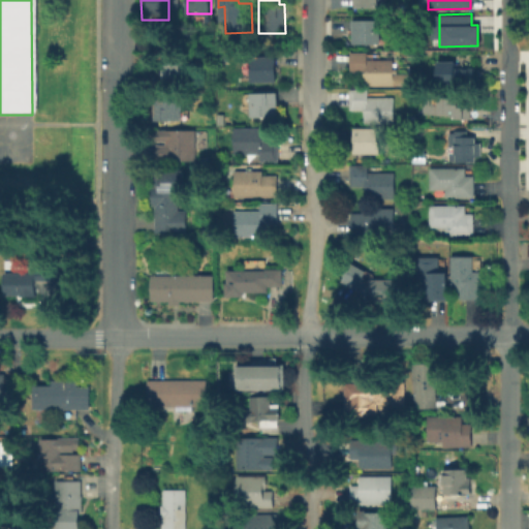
[(383,21),(383,45),(355,45),(355,22),(383,21)]
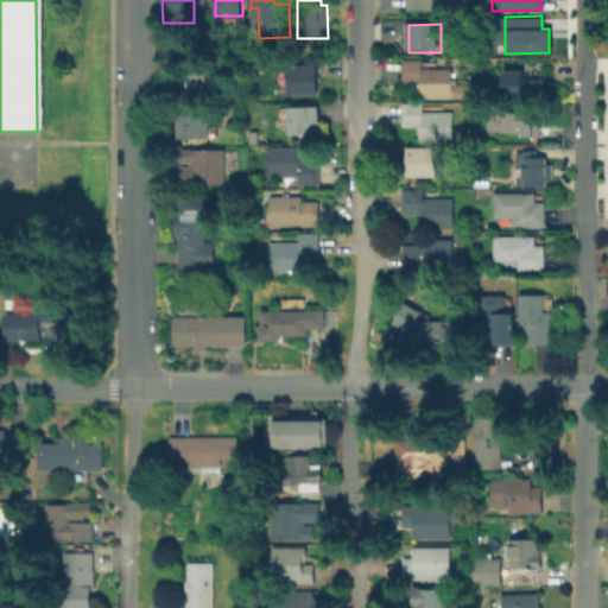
[(472,86),(472,94),(454,95),(454,100),(420,100),(420,86),(405,86),(405,62),(424,61),(424,70),(454,70),(454,86),(472,86)]
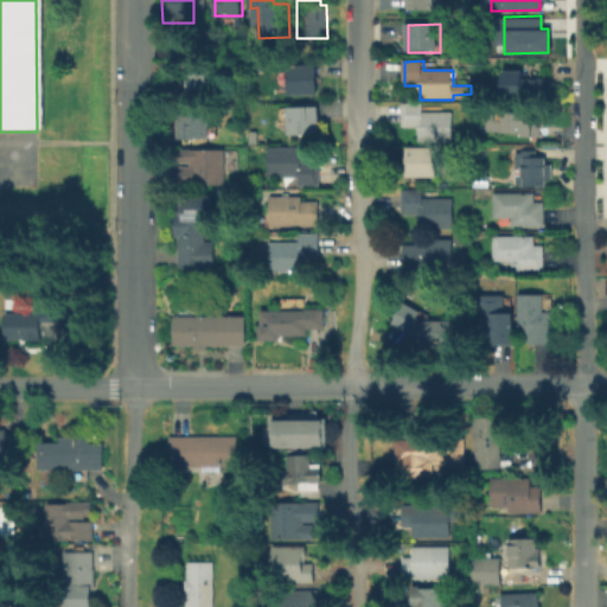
[(208,96),(179,95),(180,64),(208,65),(208,96)]
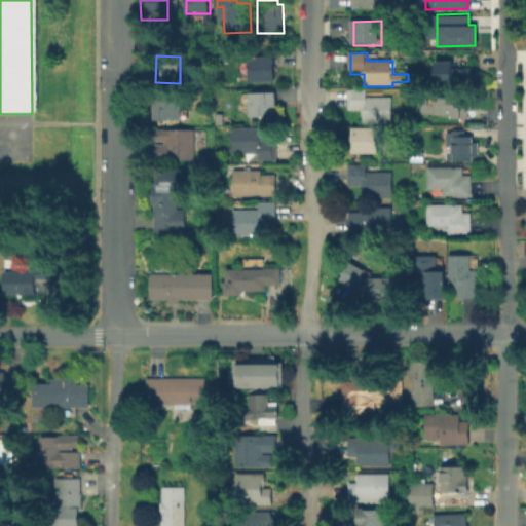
[(275,82),(250,82),(250,69),(251,69),(251,57),(274,57),(275,82)]
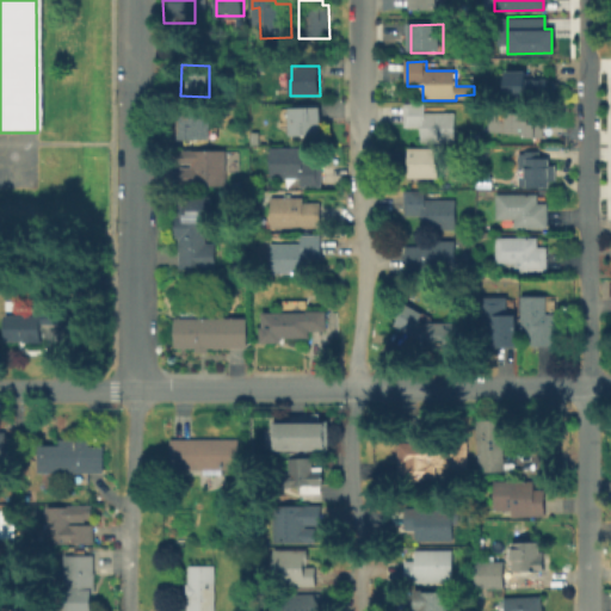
[(555,75),(556,96),(507,96),(507,68),(528,68),(528,76),(555,75)]
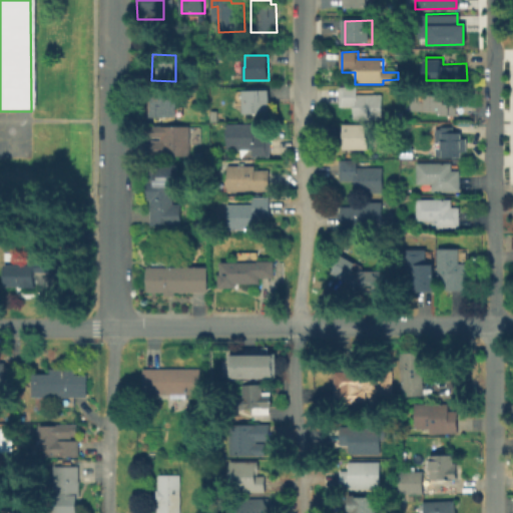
[(382,94),(382,120),(354,120),(353,107),(340,107),(340,87),(357,87),(357,95),(382,94)]
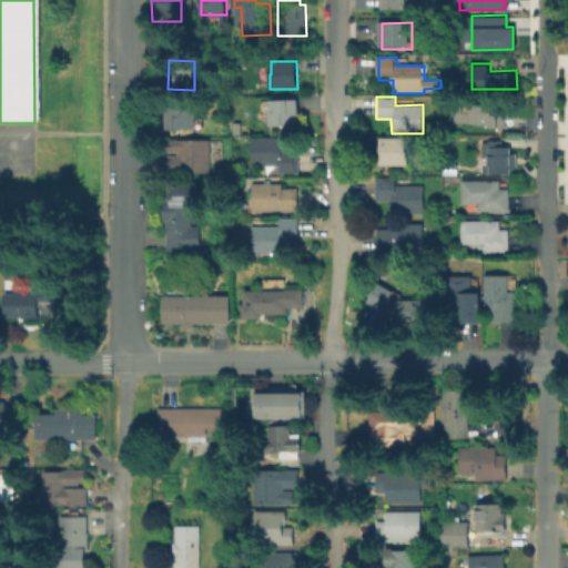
[(301,100),(301,125),(271,127),(271,100),(301,100)]
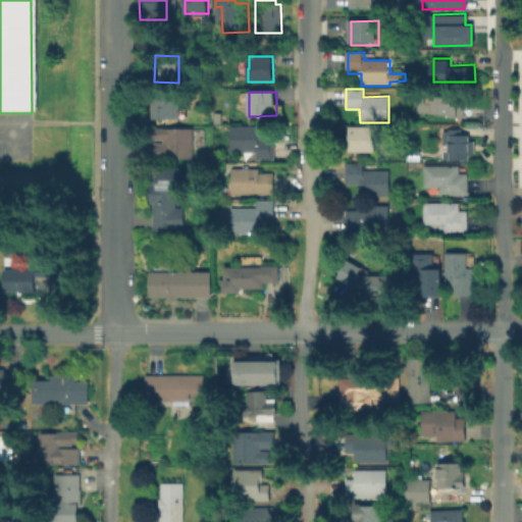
[(461,92),(461,104),(466,105),(465,117),(448,116),(448,112),(418,112),(418,95),(449,95),(449,92),(461,92)]
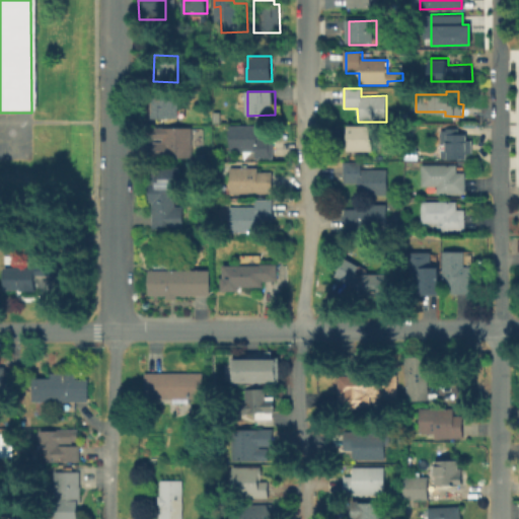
[(173,121),(142,121),(142,94),(173,94),(173,121)]
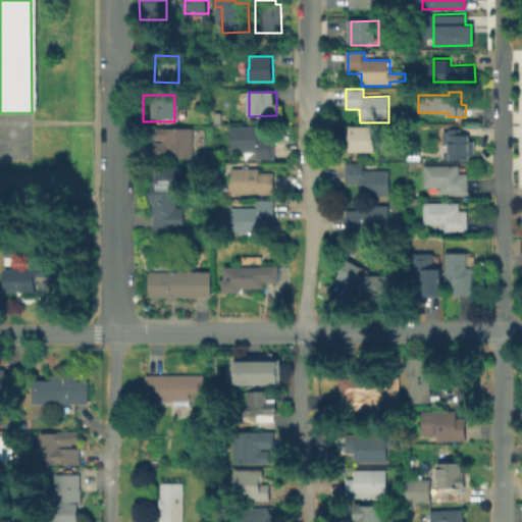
[(274,138),(274,160),(257,160),(257,152),(232,152),(231,126),(267,125),(268,137),(274,138)]
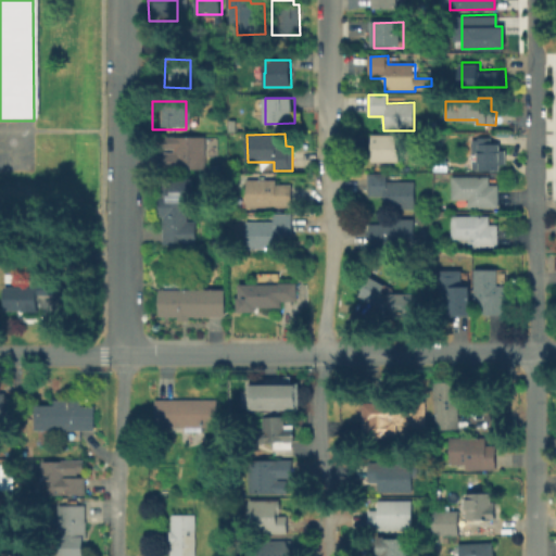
[(400,135),(400,148),(402,148),(402,162),(375,162),(375,135),(400,135)]
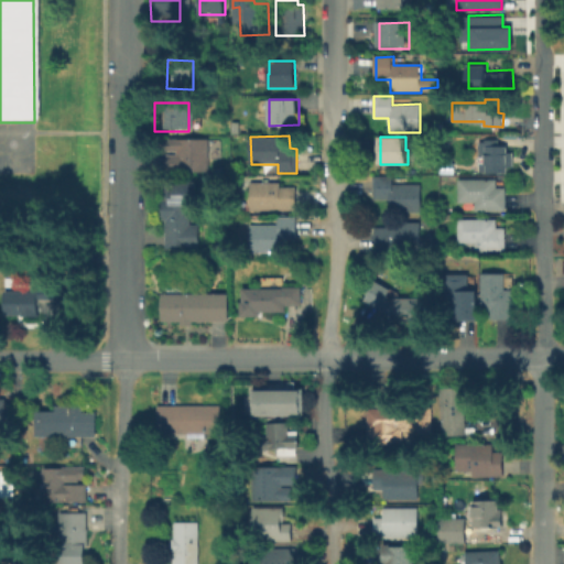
[(205,171),(162,171),(162,158),(173,158),(173,152),(164,152),(164,141),(205,141),(205,171)]
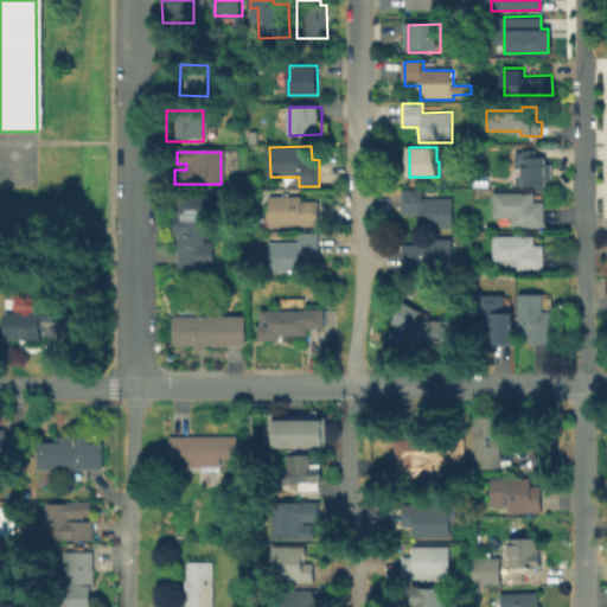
[(548,157),(548,164),(553,164),(554,178),(547,178),(547,185),(523,186),(523,168),(518,168),(518,159),(524,159),(524,157),(548,157)]
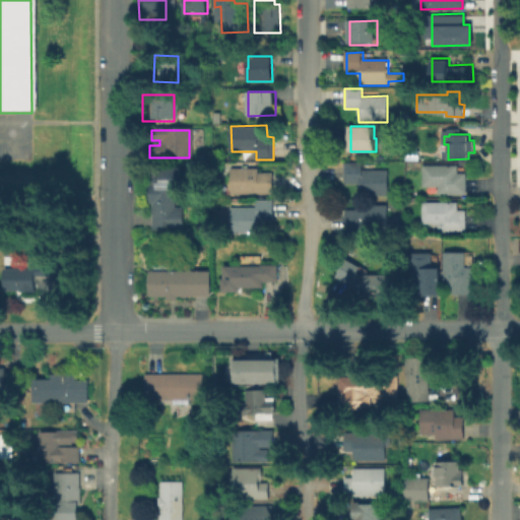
[(388,170),(388,195),(360,196),(359,184),(344,184),(344,163),(362,163),(362,171),(388,170)]
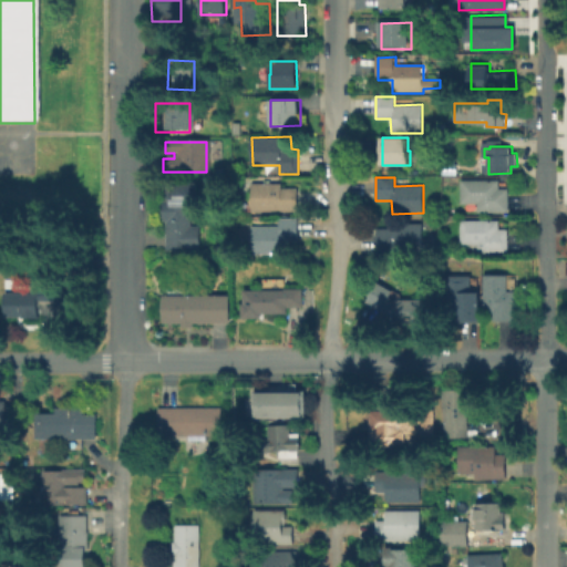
[(509,187),(509,210),(478,212),(478,203),(462,203),(461,179),(501,179),(501,187),(509,187)]
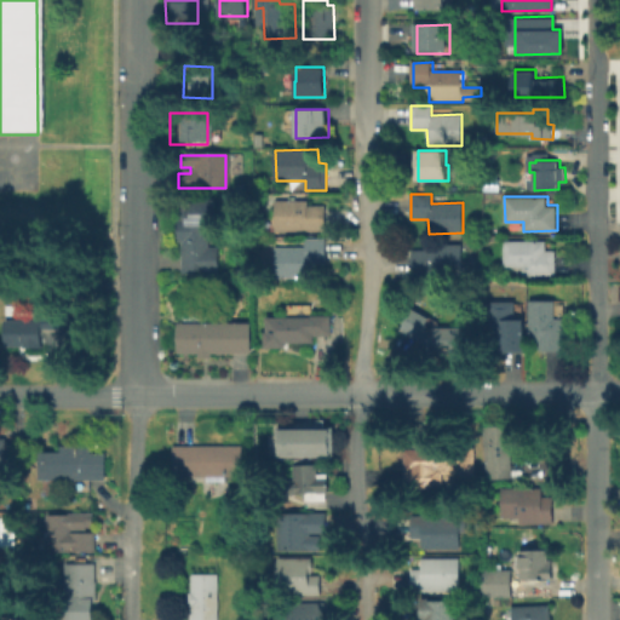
[(323,204),(323,230),(274,230),(273,199),(306,199),(306,205),(323,204)]
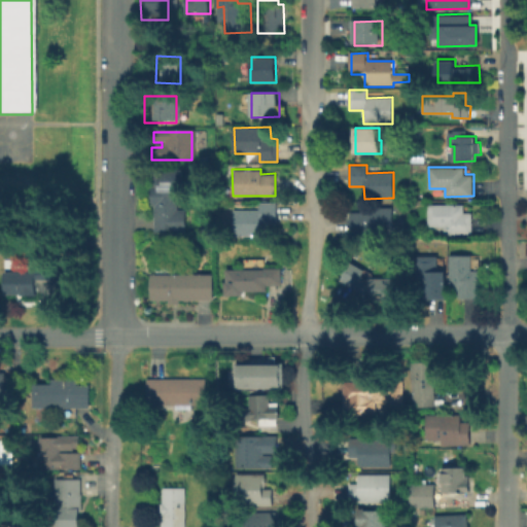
[(183,235),(152,235),(152,208),(145,208),(145,189),(150,189),(150,172),(184,172),(184,189),(174,189),(174,211),(182,211),(183,235)]
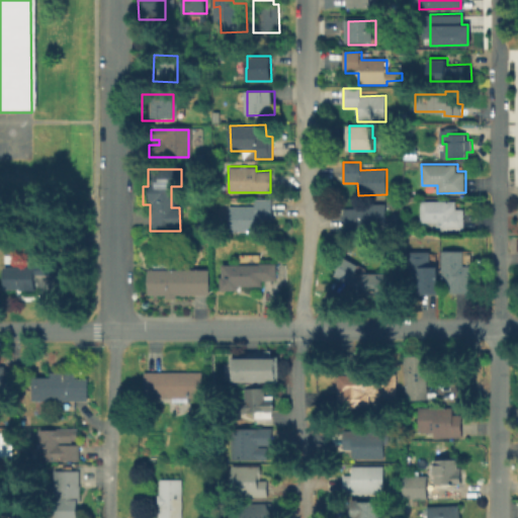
[(271,197),(272,219),(257,219),(257,231),(230,231),(230,205),(254,205),(254,198),(271,197)]
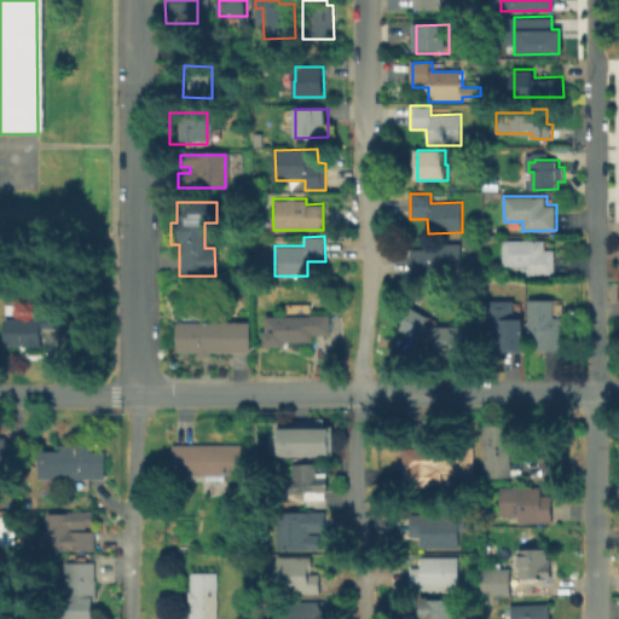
[(555,249),(555,275),(521,276),(521,275),(509,275),(509,266),(503,266),(503,241),(545,239),(545,249),(555,249)]
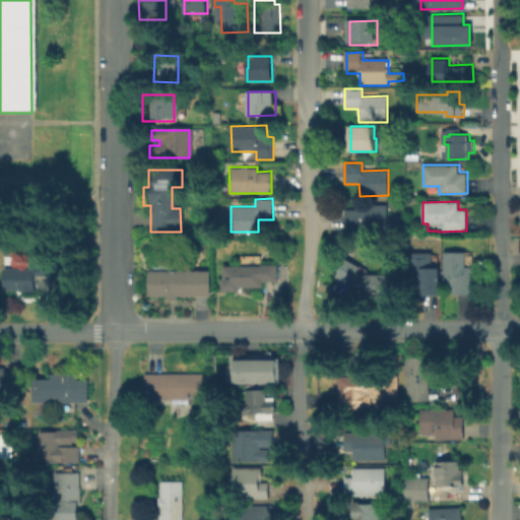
[(388,204),(389,231),(346,231),(345,209),(361,209),(361,205),(388,204)]
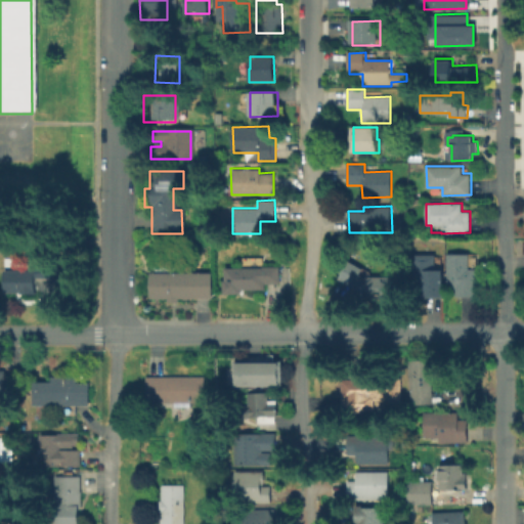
[(443,246),(443,256),(437,256),(438,265),(444,265),(444,295),(424,296),(423,288),(416,288),(416,253),(432,253),(432,246),(443,246)]
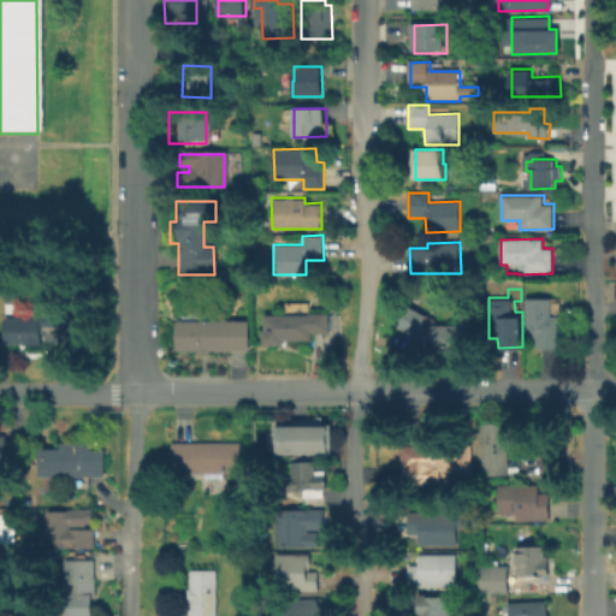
[(562,313),(562,345),(537,344),(537,336),(527,336),(527,295),(552,295),(552,313),(562,313)]
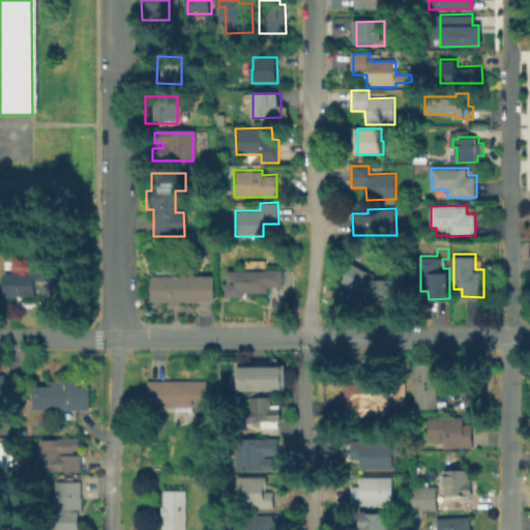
[(405,280),(405,308),(388,308),(388,300),(369,300),(369,297),(343,282),(354,263),(367,271),(365,276),(370,280),(405,280)]
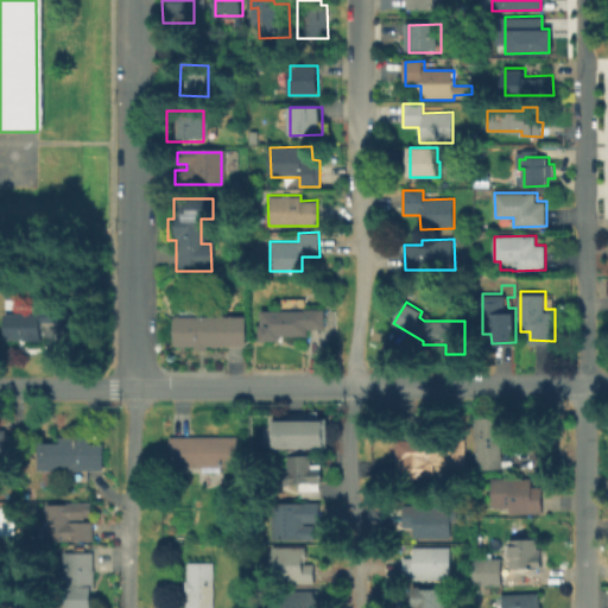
[(325,308),(325,329),(308,329),(309,335),(279,336),(279,340),(258,340),(258,324),(261,324),(261,310),(305,309),(305,308),(325,308)]
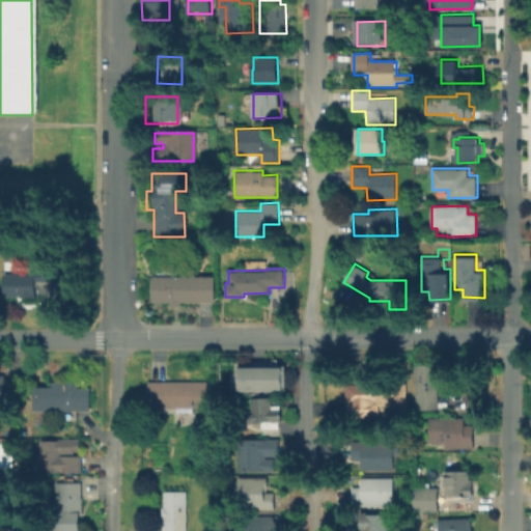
[(36,299),(1,299),(1,274),(36,274),(36,299)]
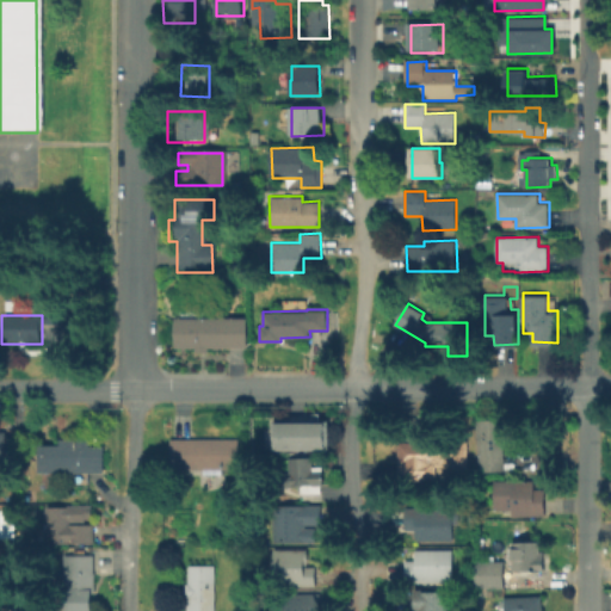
[(244,349),(202,349),(202,355),(189,355),(189,349),(168,349),(168,320),(244,319),(244,349)]
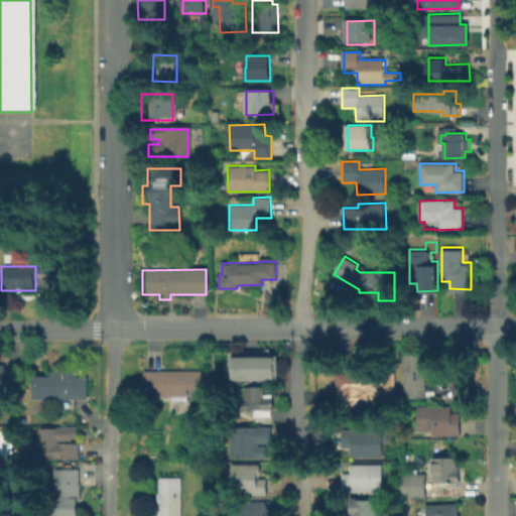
[(427,396),(406,397),(404,354),(425,353),(427,396)]
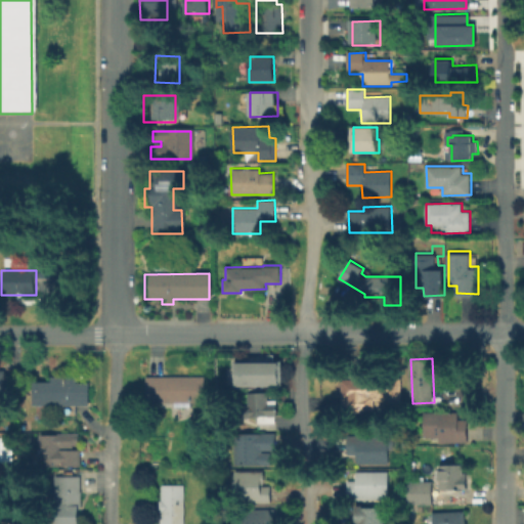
[(285,359),(286,384),(237,386),(237,359),(285,359)]
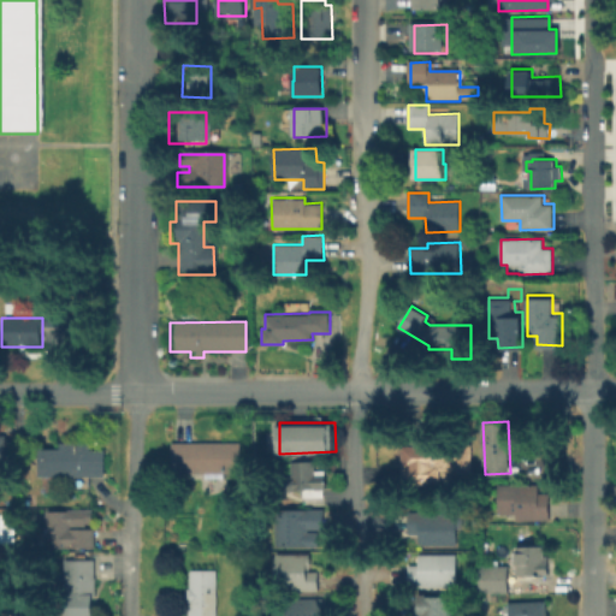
[(9,478),(0,478),(0,439),(10,439),(9,478)]
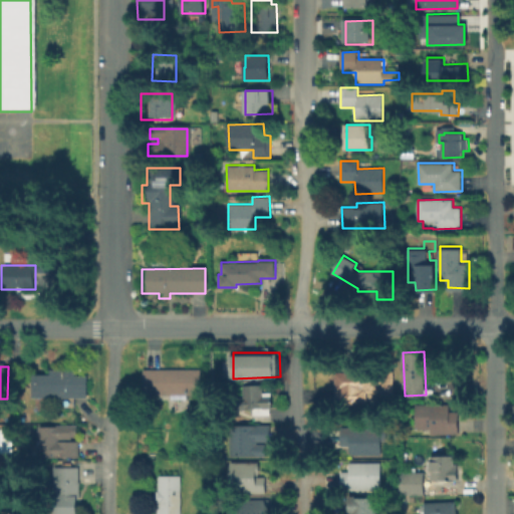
[(350,371),(350,369),(395,369),(395,395),(373,395),(373,392),(367,392),(367,404),(335,404),(336,371),(350,371)]
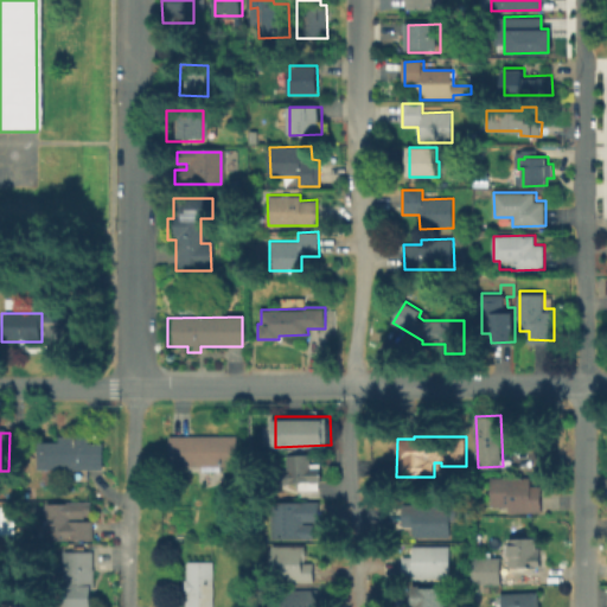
[(34,472),(34,445),(56,445),(56,438),(87,438),(87,446),(100,446),(100,472),(34,472)]
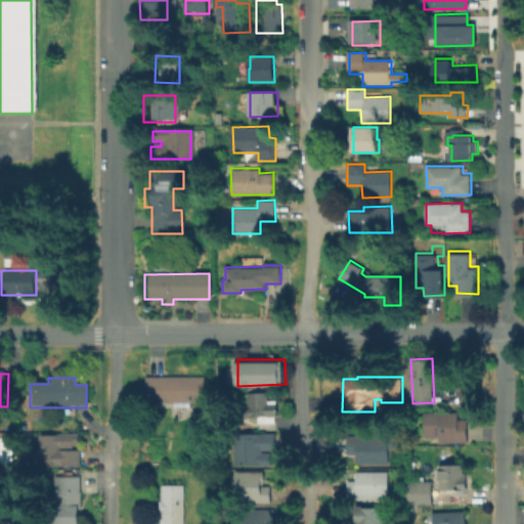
[(202,405),(142,404),(142,378),(203,379),(202,405)]
